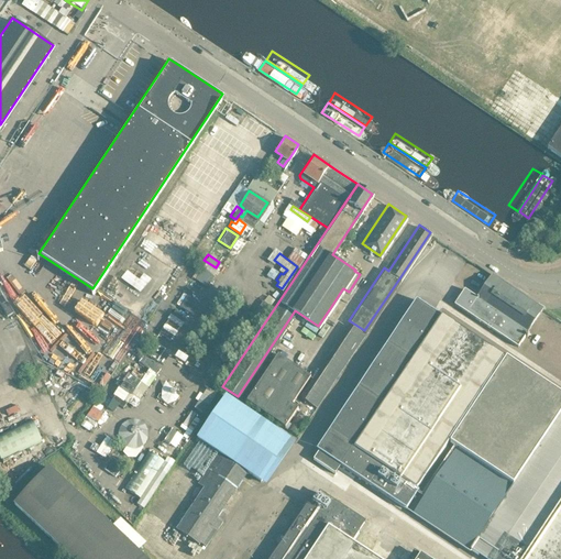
[(211,276),(200,267),(193,277),(205,286),(211,276)]
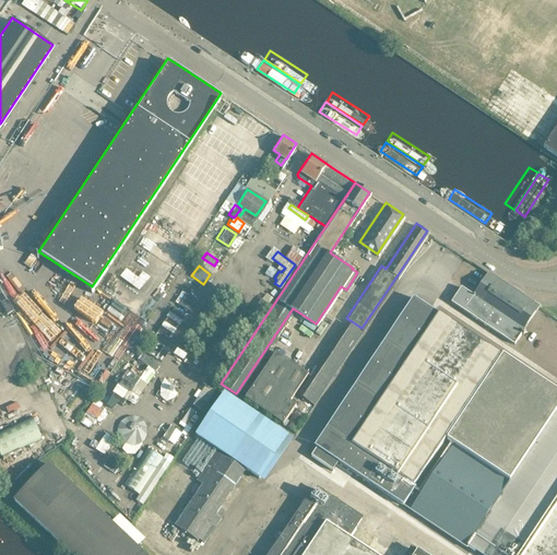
[(537,305),(486,270),(472,293),(459,284),(449,299),(512,341),(520,331),(521,331),(522,330),(521,329),(537,305)]
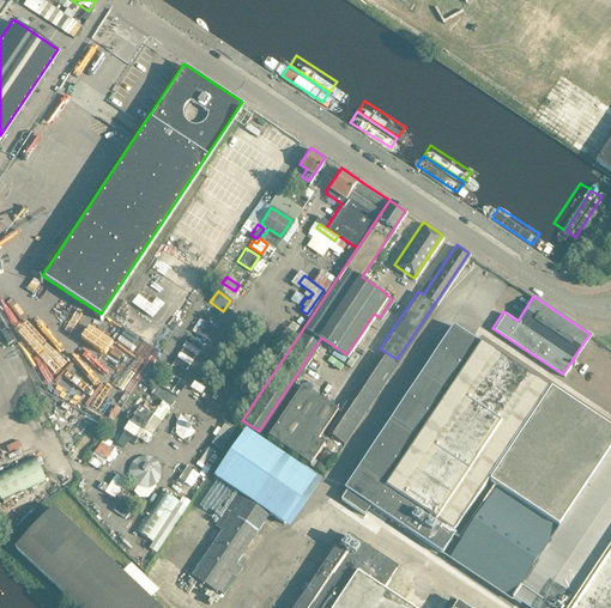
[(219,312),(219,310),(218,309),(217,308),(215,306),(213,306),(211,306),(210,306),(209,309),(207,310),(207,312),(207,314),(209,316),(210,317),(212,317),(213,317),(216,317),(217,316),(218,315),(219,312)]
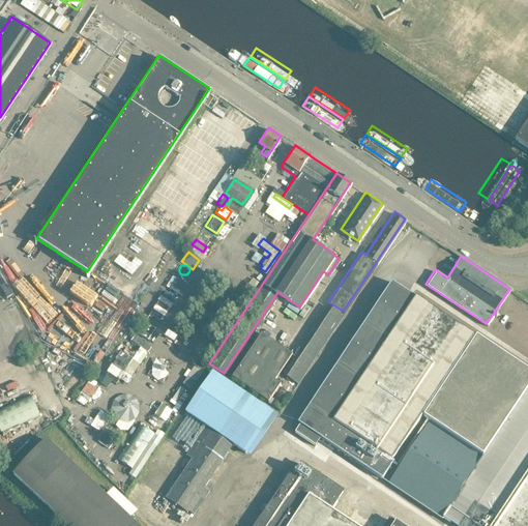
[(178,293),(185,283),(175,275),(168,286),(178,293)]
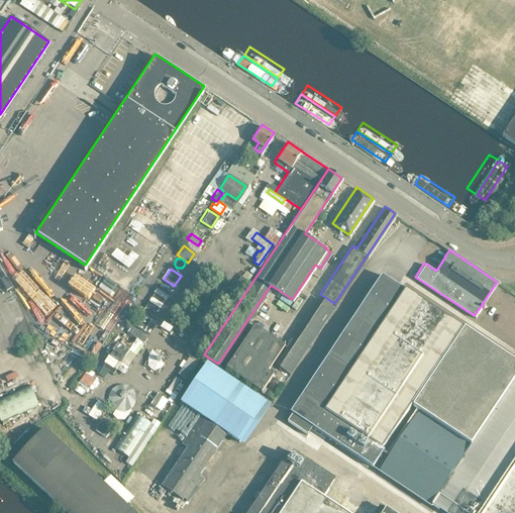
[(410,402),(462,325),(404,287),(382,272),(285,417),(307,432),(312,424),(372,464),(380,450),(379,449),(410,402)]
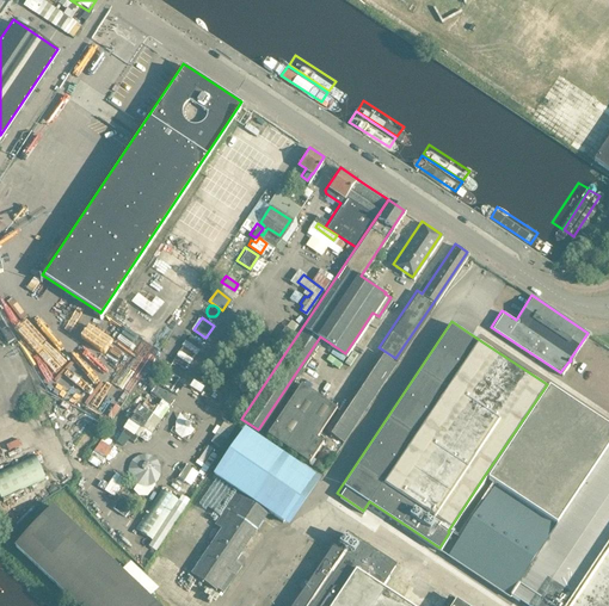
[(201,341),(189,333),(171,358),(183,366),(186,360),(186,359),(189,357),(190,357),(194,351),(194,350),(196,347),(198,350),(203,344),(200,341),(201,341)]
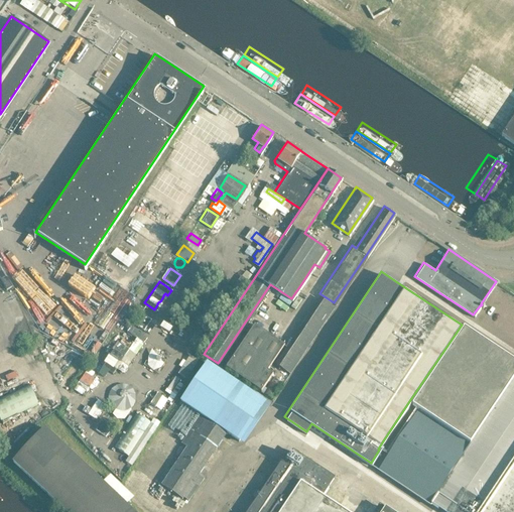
[(327,315),(331,309),(323,304),(318,309),(327,315)]
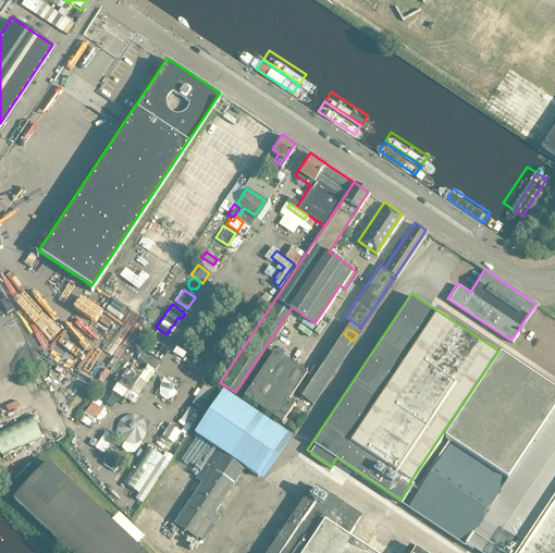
[(161,343),(151,336),(143,348),(153,355),(161,343)]
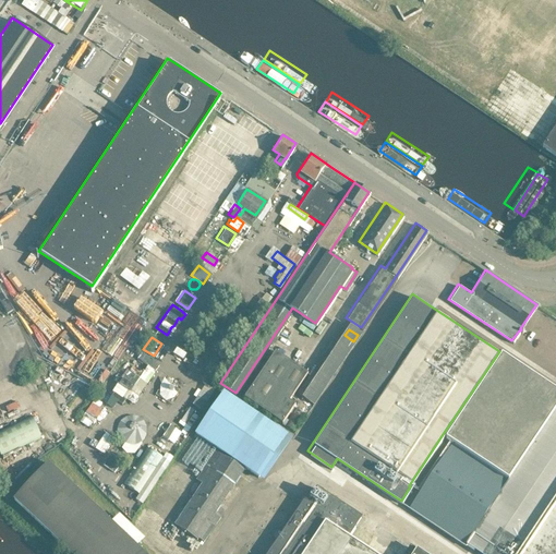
[(288,397),(306,370),(274,348),(243,394),(281,420),(293,401),(288,397)]
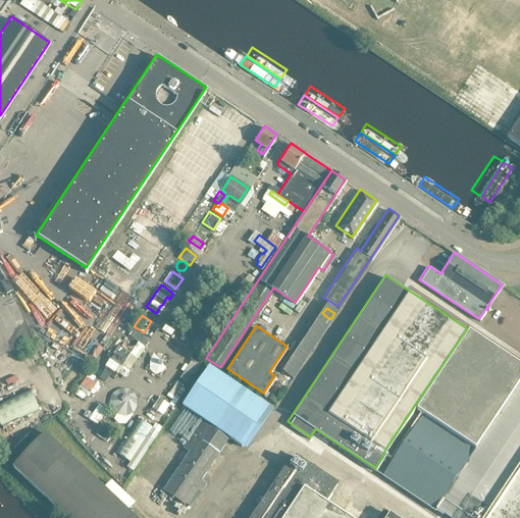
[(519,376),(519,363),(468,328),(467,328),(414,406),(423,412),(475,446),(519,376)]
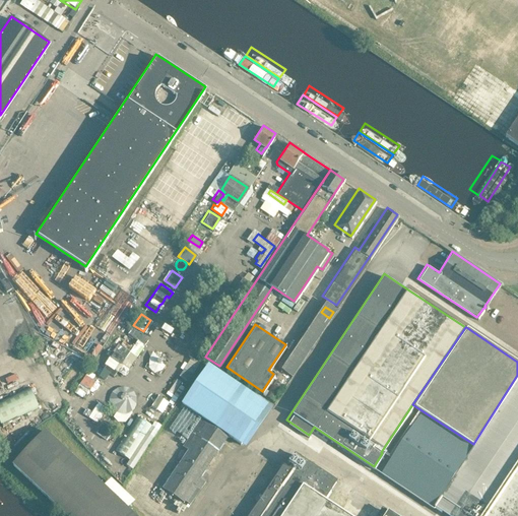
[(120,363),(128,349),(119,343),(114,350),(113,350),(110,356),(109,355),(104,361),(105,362),(102,367),(109,372),(117,360),(120,363)]
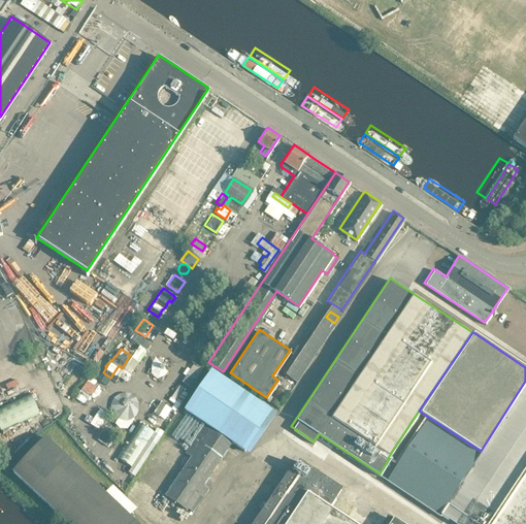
[(299,350),(284,372),(296,380),(311,358),(299,350)]
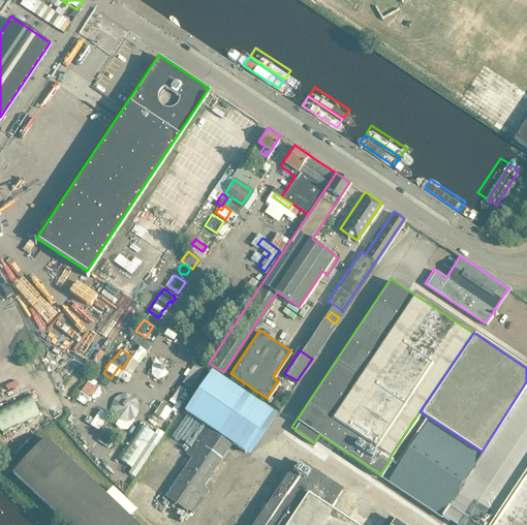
[(210,367),(183,407),(243,446),(270,407),(210,367)]
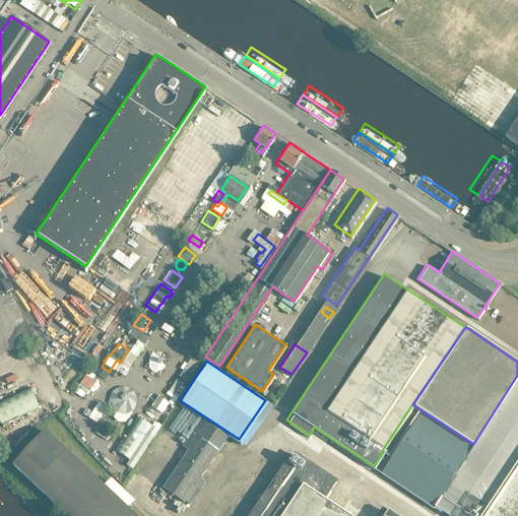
[(272,398),(283,383),(274,377),(264,393),(272,398)]
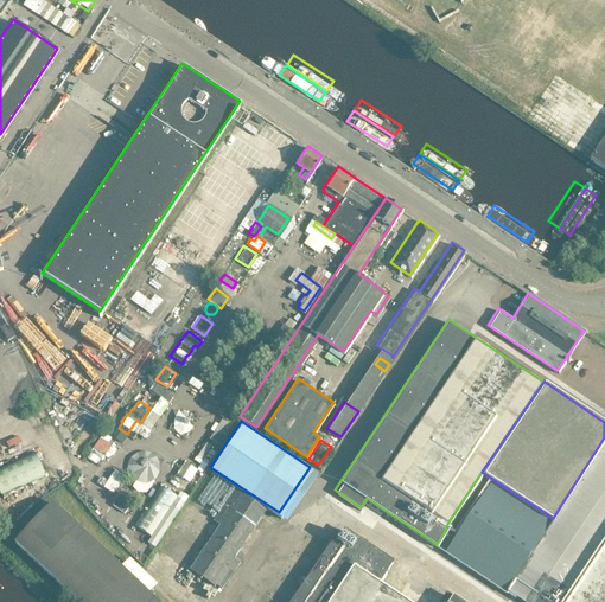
[(32,448),(0,462),(0,492),(43,472),(32,448)]
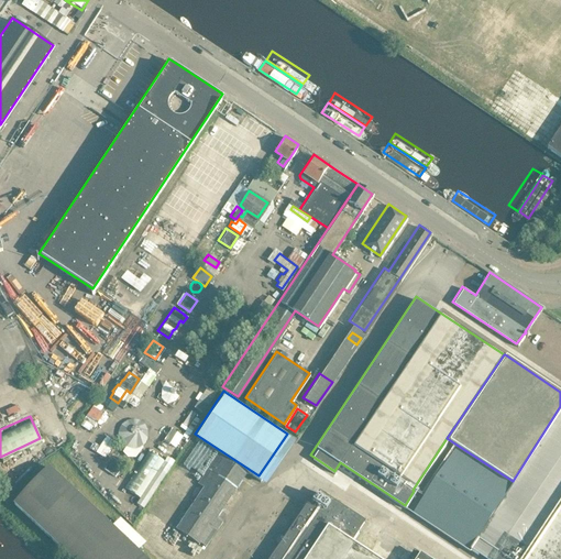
[(127,422),(124,424),(123,423),(121,425),(120,428),(119,431),(120,434),(121,437),(122,439),(125,441),(128,442),(131,442),(134,442),(136,441),(140,439),(141,437),(142,434),(143,430),(141,430),(141,428),(140,425),(138,423),(135,422),(132,420),(130,420),(127,422)]
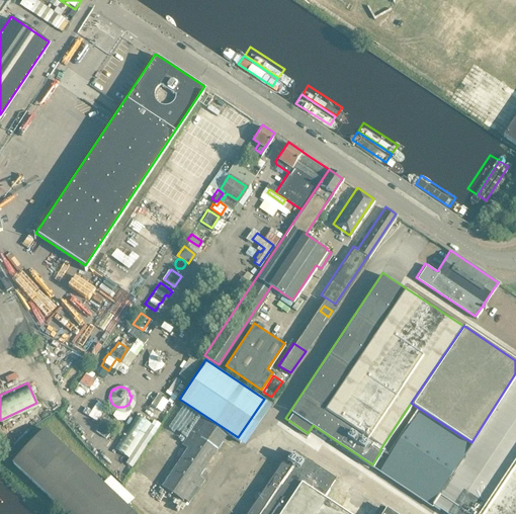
[(94,418),(103,404),(96,399),(87,413),(94,418)]
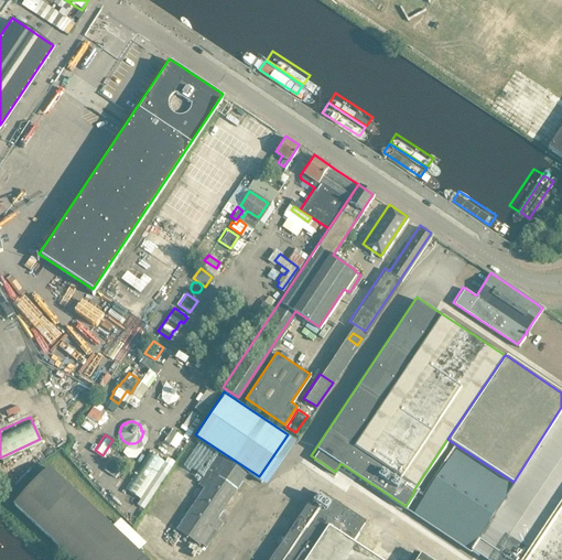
[(514,482),(457,445),(413,512),(469,549),(514,482)]
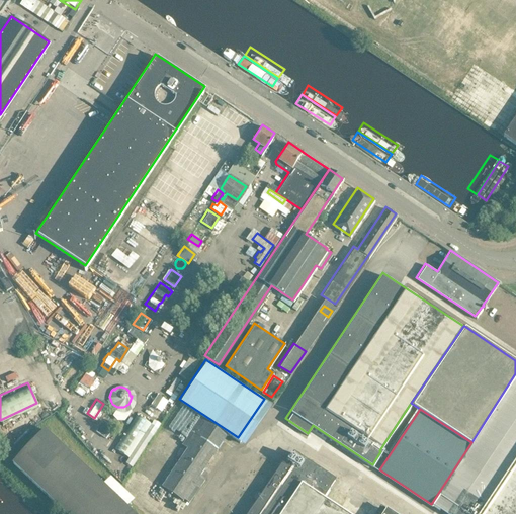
[(129,456),(151,422),(135,412),(112,445),(129,456)]
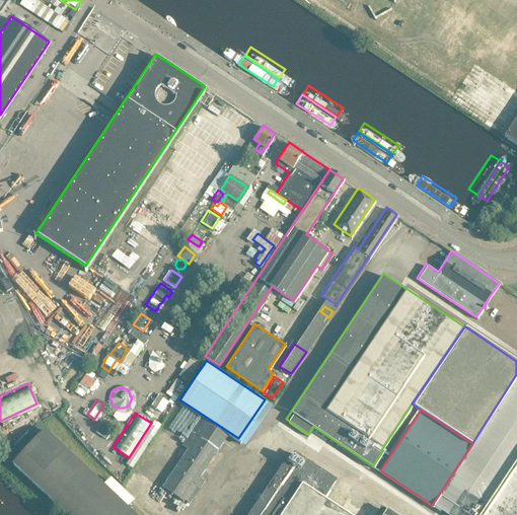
[(136,514),(125,504),(132,497),(109,475),(102,483),(44,427),(11,461),(67,514),(136,514)]
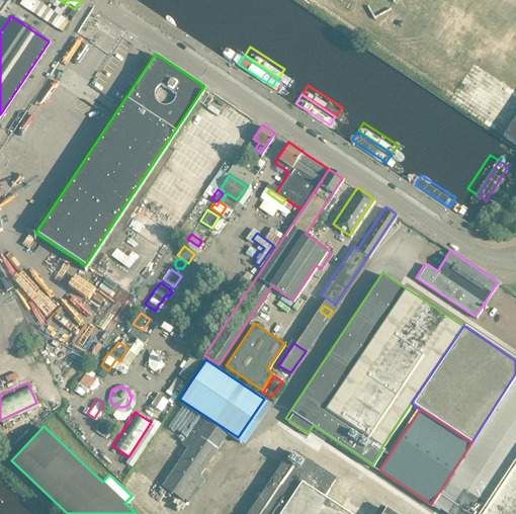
[(192,482),(216,447),(195,433),(195,434),(189,430),(181,443),(186,446),(161,485),(182,498),(182,497),(187,500),(197,486),(192,482)]
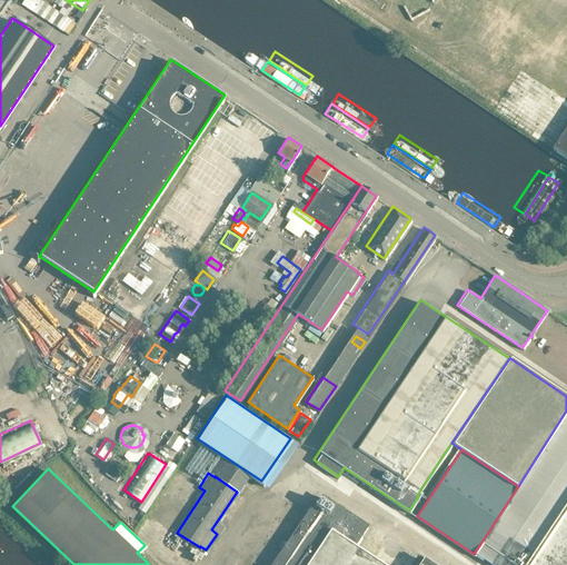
[(433,564),(423,558),(418,564),(381,564),(352,546),(360,535),(366,526),(367,525),(322,495),(315,506),(310,504),(287,539),(281,547),(269,564),(433,564)]
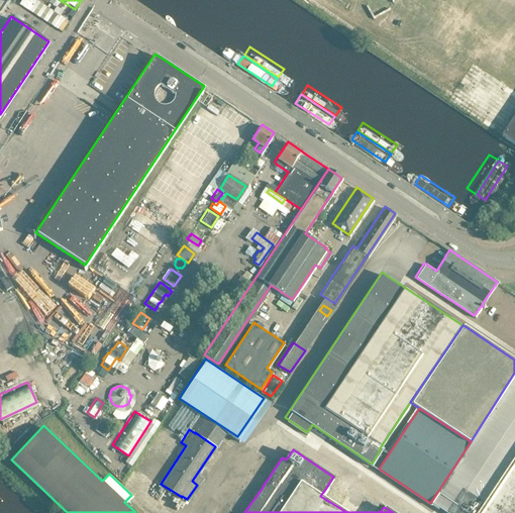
[(514,512),(514,454),(476,512),(514,512)]
